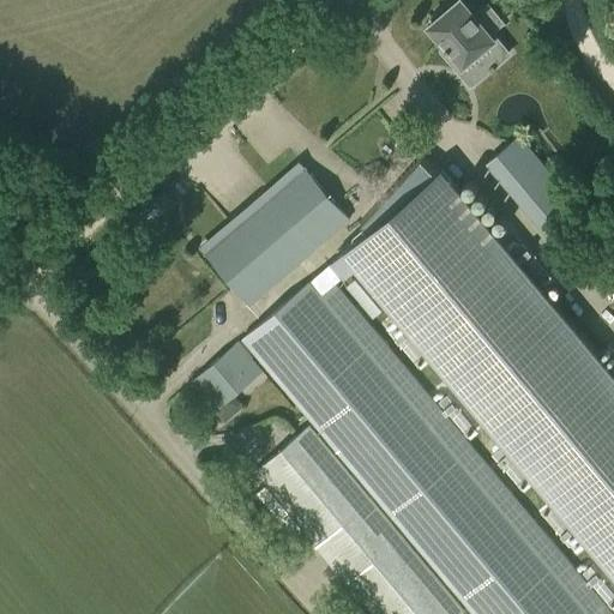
[(489,32),(501,22),(487,5),(475,14),(462,0),(456,0),(445,10),(443,6),(431,17),(433,19),(428,23),(446,46),(441,49),(458,68),(494,38),(489,32)]
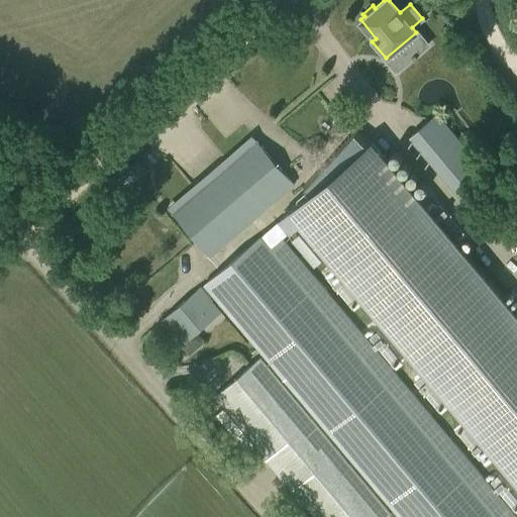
[(409,137),(463,201),(491,177),(436,113),(409,137)]
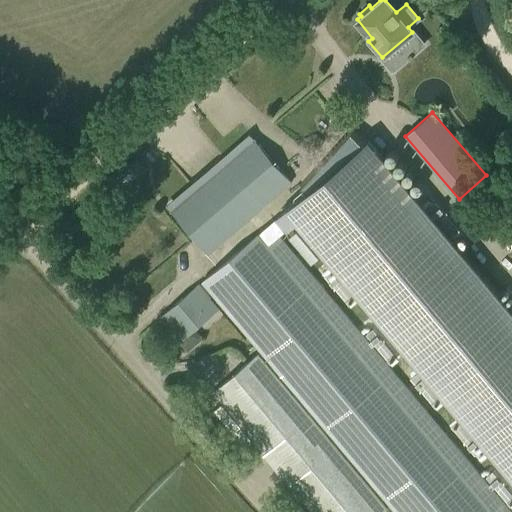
[(277,218),(259,233),(268,243),(268,244),(279,235),(295,222),(511,479),(511,310),(369,140),(368,140),(352,125),(299,184),(306,193),(277,217),(277,218)]
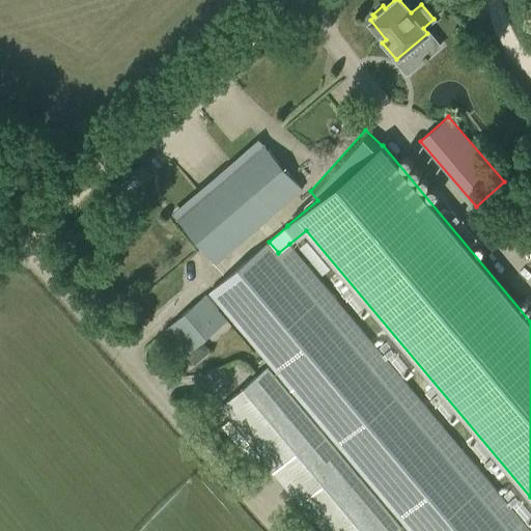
[(215,262),(302,189),(263,145),(177,219),(215,262)]
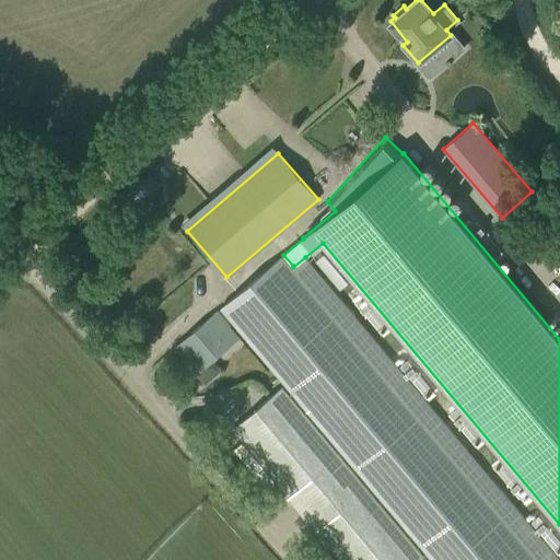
[(282,254),(220,307),(432,559),(559,559),(305,257),(293,267),(293,266),(283,255),(282,254)]
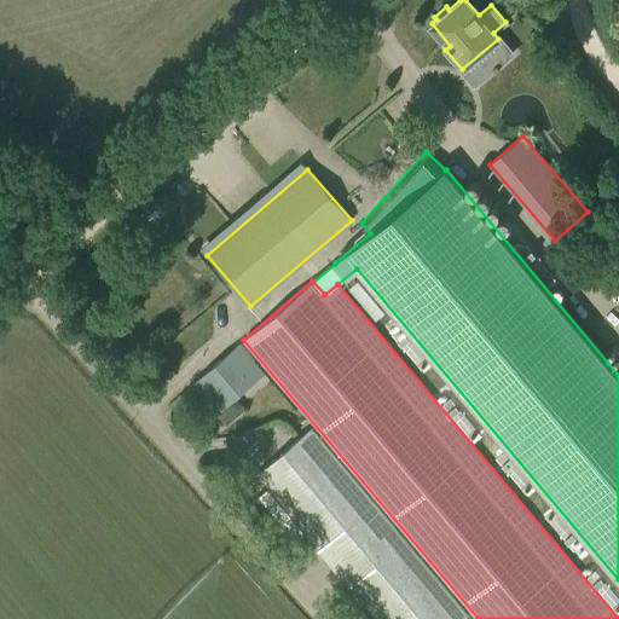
[(192,385),(208,403),(226,424),(244,408),(236,397),(264,372),(239,343),(192,385)]
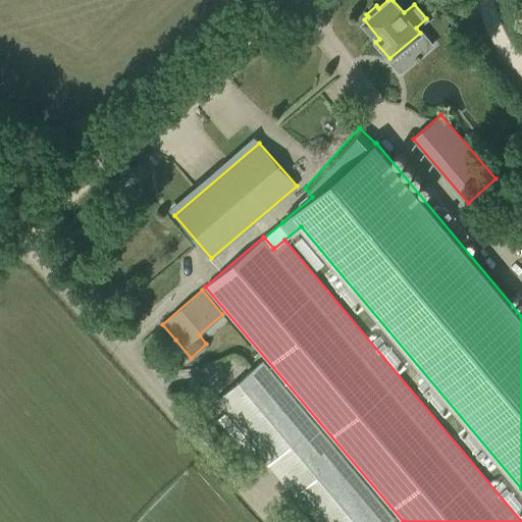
[(216,399),(319,521),(388,521),(394,519),(262,361),(216,399)]
